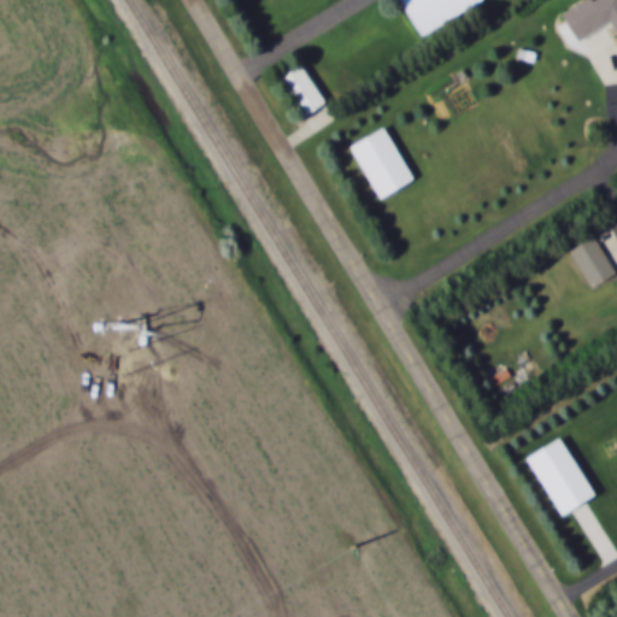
[(403,0),(419,36),(487,5),(485,0),(403,0)]
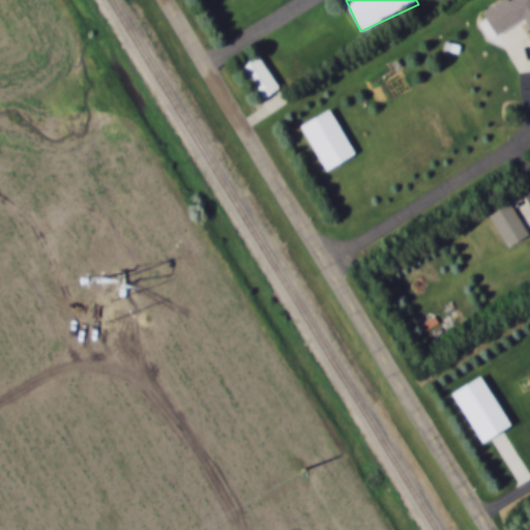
[(527,21),(529,27),(529,0),(510,0),(484,15),(497,37),(527,21)]
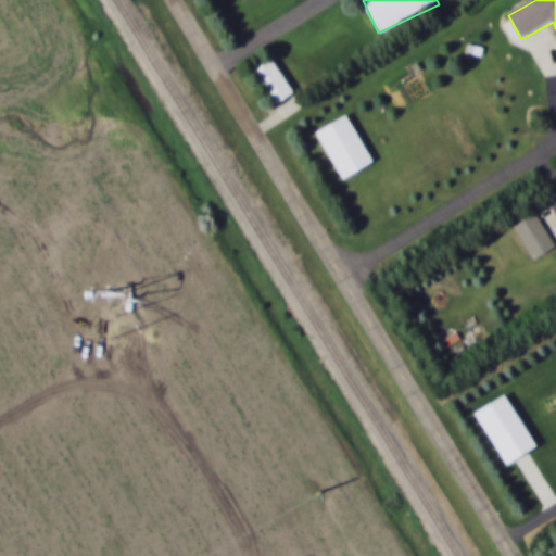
[(254,71),(275,108),(294,96),(275,60),(254,71)]
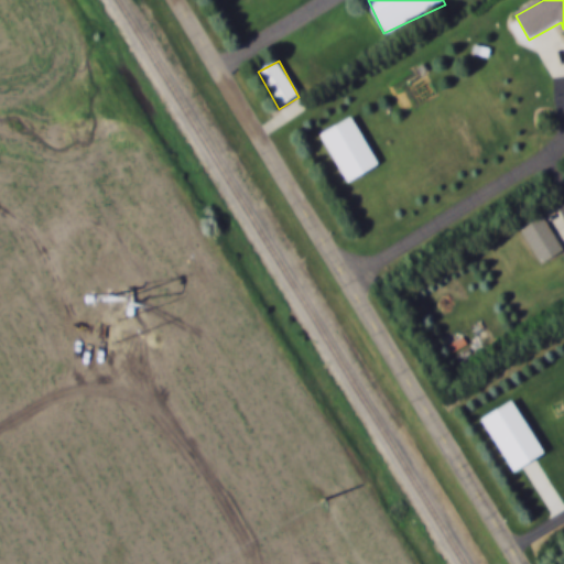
[(377,166),(349,117),(317,134),(346,184),(377,166)]
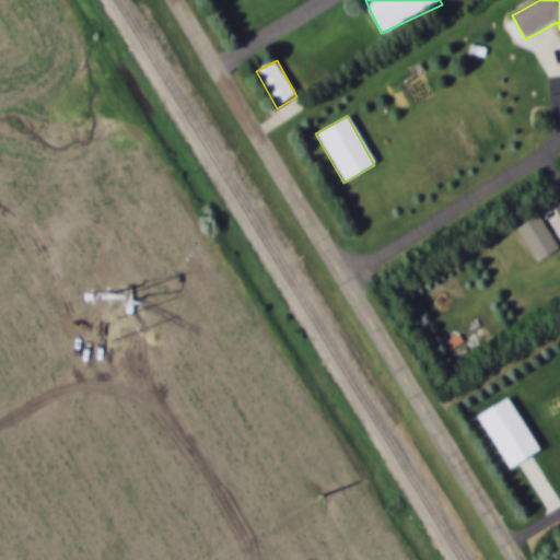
[(515,229),(535,264),(558,251),(538,214),(515,229)]
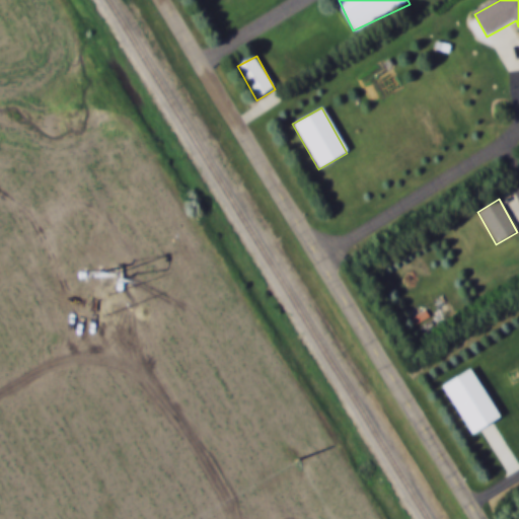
[(441,385),(470,436),(499,419),(469,369),(441,385)]
